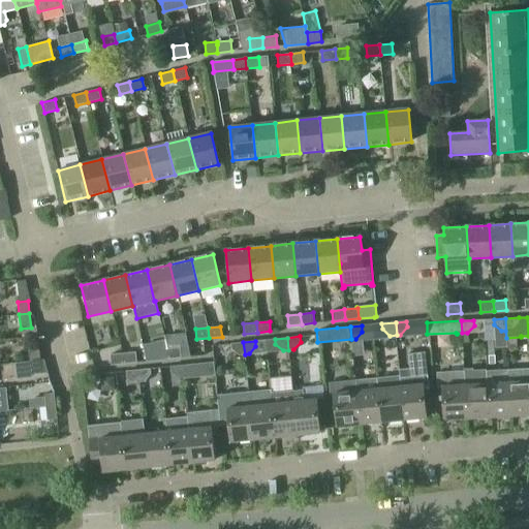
[(239,355),(245,354),(243,342),(230,343),(231,349),(239,355)]
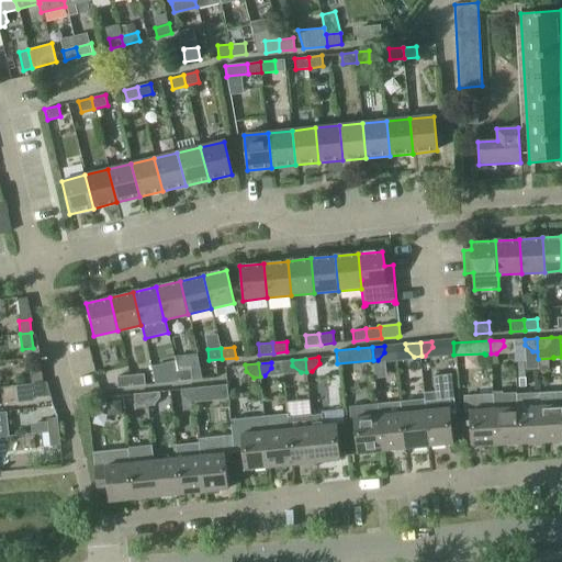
[(32,384),(43,382),(42,369),(31,370),(32,384)]
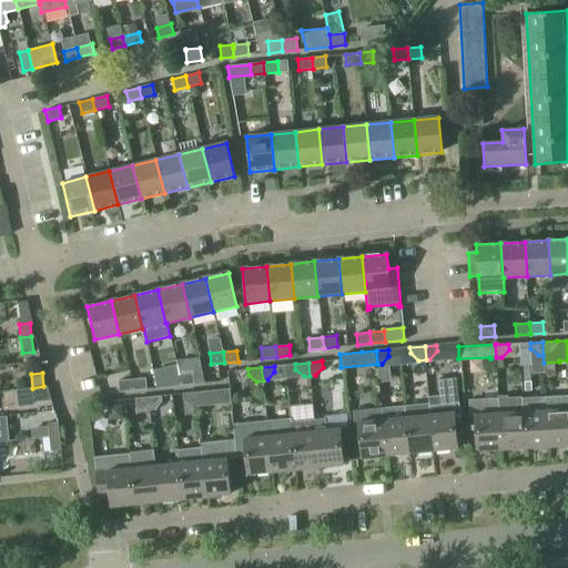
[(193,373),(180,374),(181,385),(194,383),(193,373)]
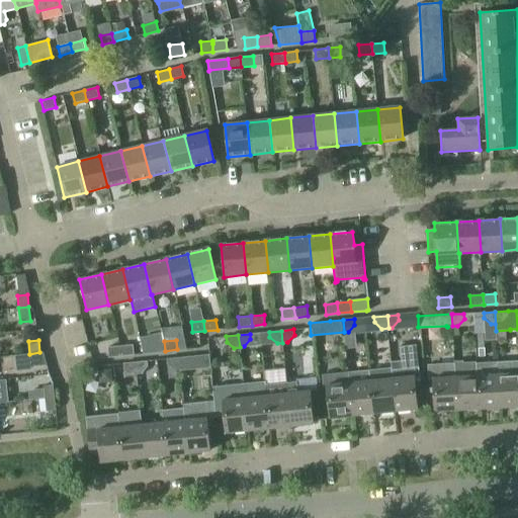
[(164,341),(151,342),(152,352),(165,351),(164,341)]
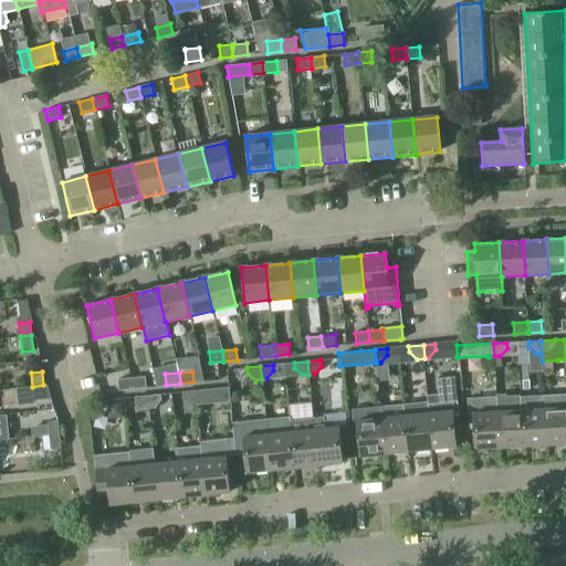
[(145,376),(132,378),(133,388),(146,387),(145,376)]
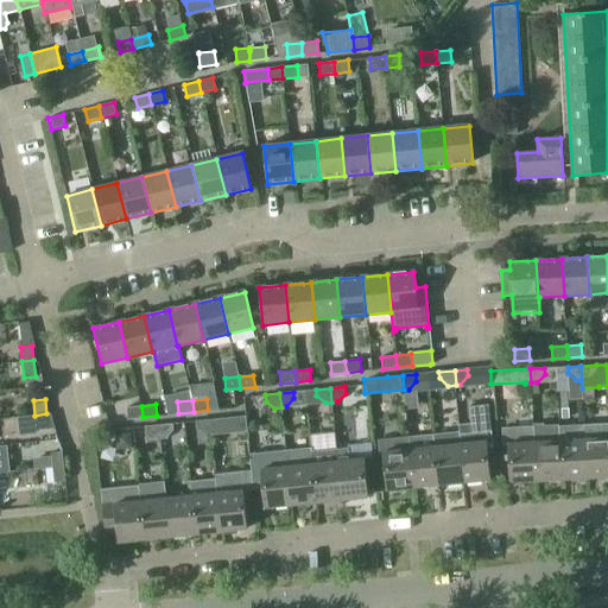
[(141,406),(126,407),(127,419),(143,417),(141,406)]
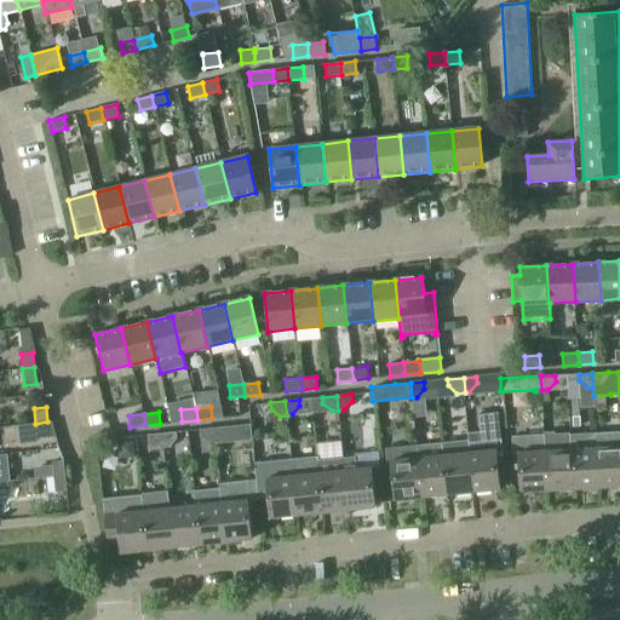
[(470,436),(470,440),(470,442),(471,453),(476,492),(501,489),(498,452),(501,452),(498,415),(478,418),(480,435),(470,436)]
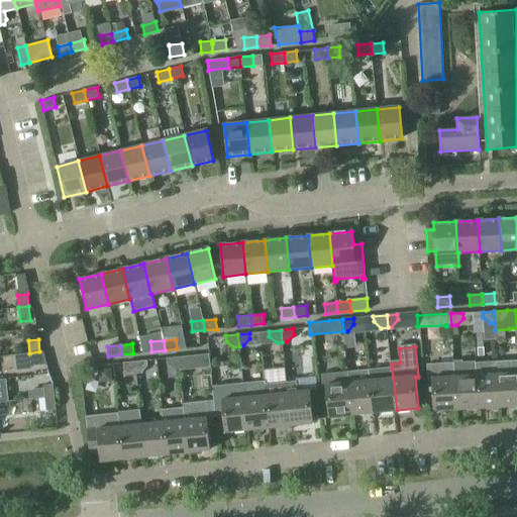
[(39,351),(29,353),(31,366),(40,365),(39,351)]
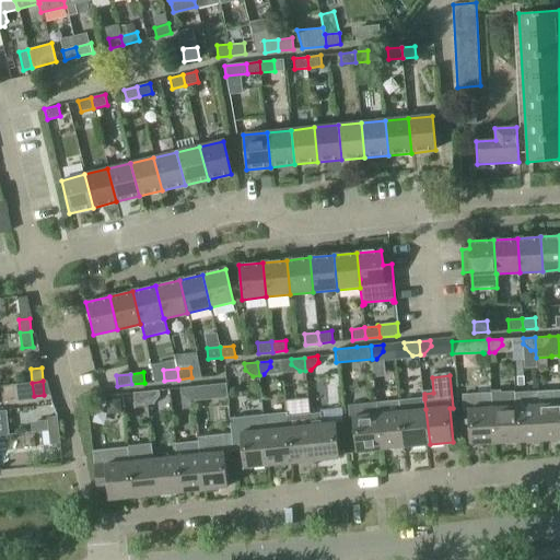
[(193,386),(194,399),(200,399),(207,391),(206,385),(193,386)]
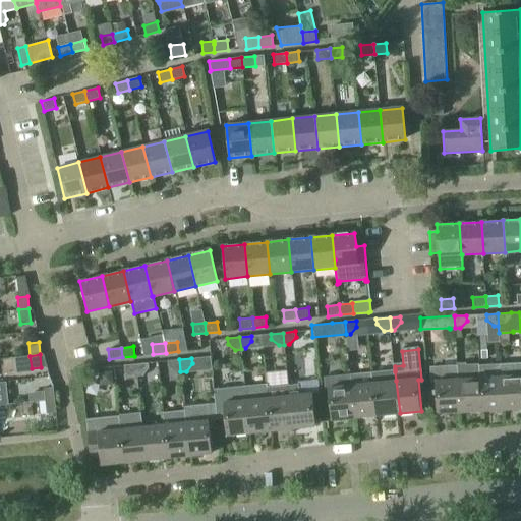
[(175,372),(180,371),(179,359),(167,361),(168,366),(175,372)]
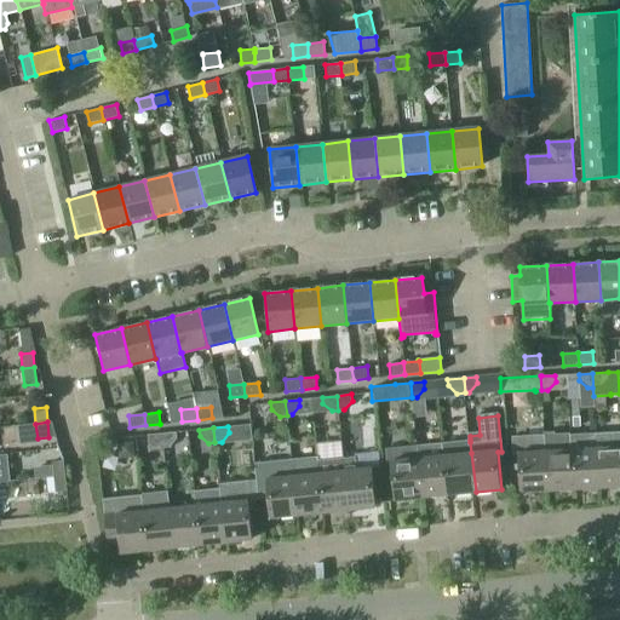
[(619,431),(607,432),(596,432),(596,434),(597,448),(600,487),(619,486),(619,431)]
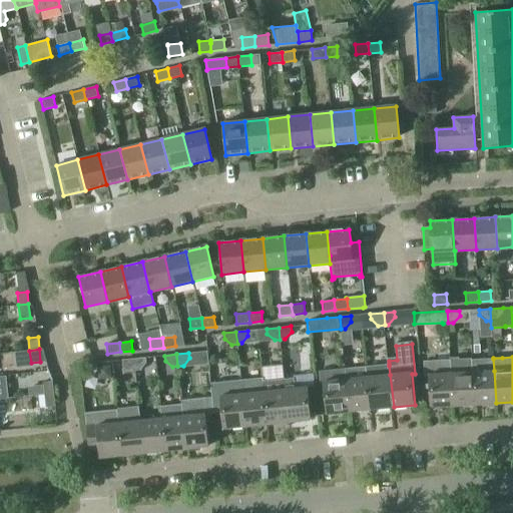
[(133,359),(135,371),(139,370),(146,362),(145,358),(133,359)]
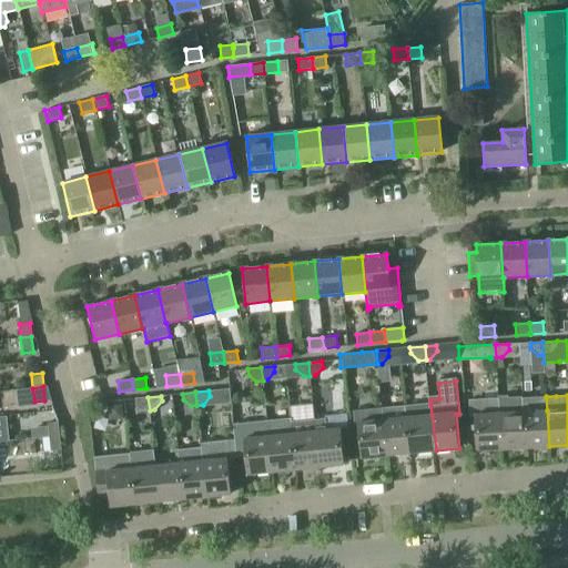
[(523,412),(523,398),(521,397),(507,398),(506,396),(498,396),(498,398),(499,414),(501,449),(525,448),(523,412)]
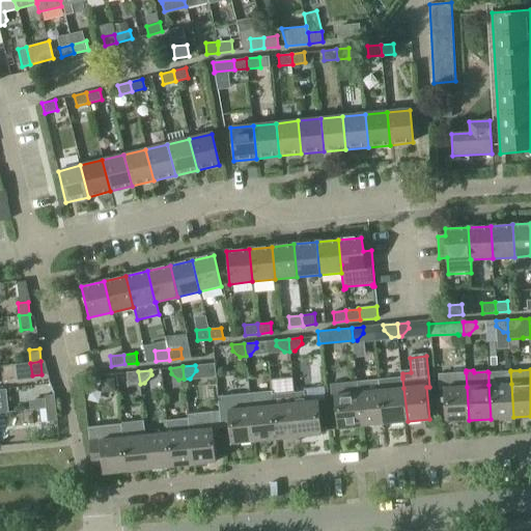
[(128,385),(140,384),(138,371),(126,372),(128,385)]
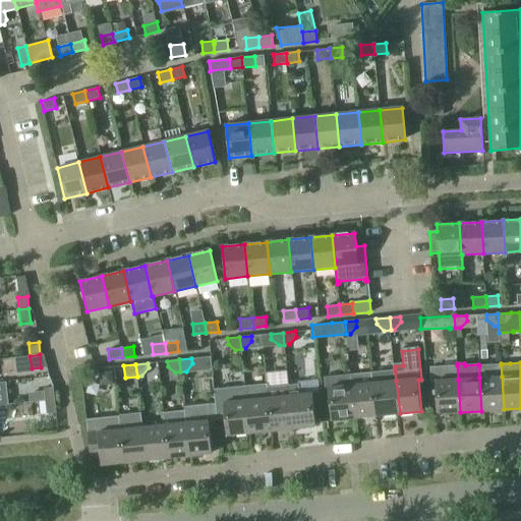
[(479,365),(479,378),(481,411),(504,409),(502,377),(501,364),(479,365)]
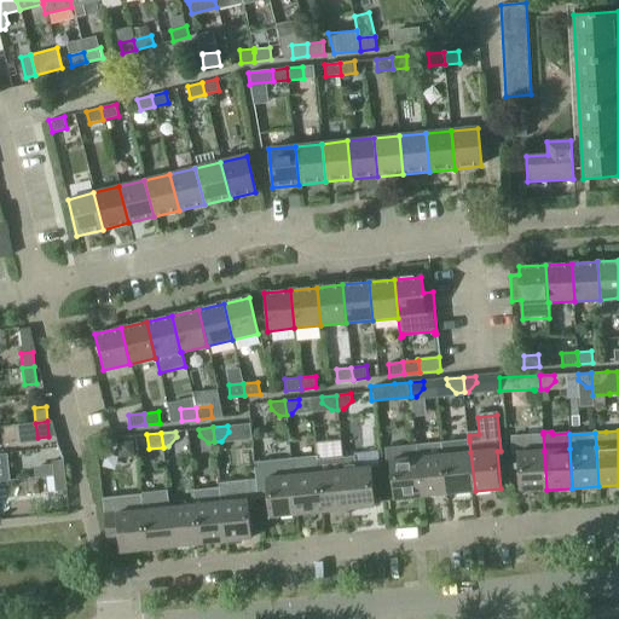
[(520,491),(547,490),(544,451),(543,434),(509,435),(510,453),(518,453),(520,491)]
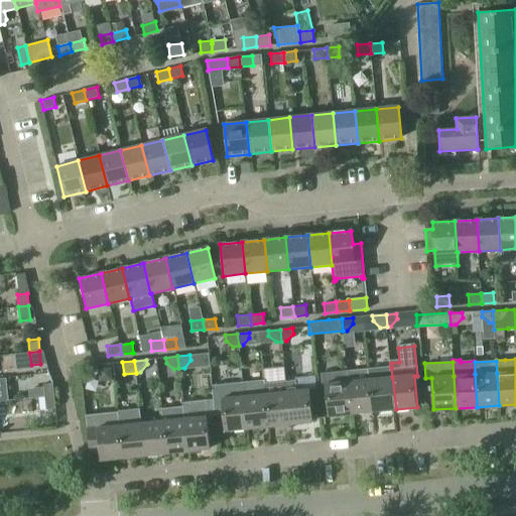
[(90,364),(78,365),(80,387),(92,386),(90,364)]
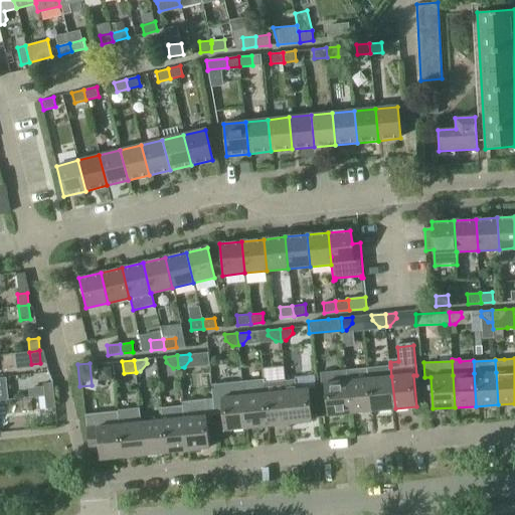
[(368,367),(370,378),(373,410),(395,408),(391,376),(390,367),(390,365),(368,367)]
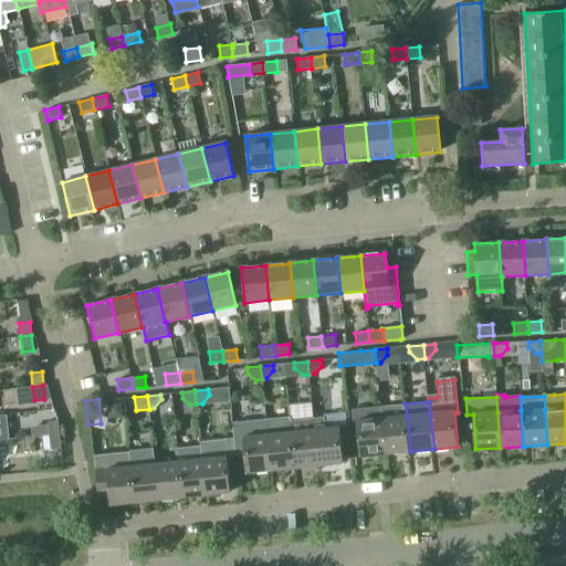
[(405,404),(380,406),(386,454),(410,451),(407,416),(405,404)]
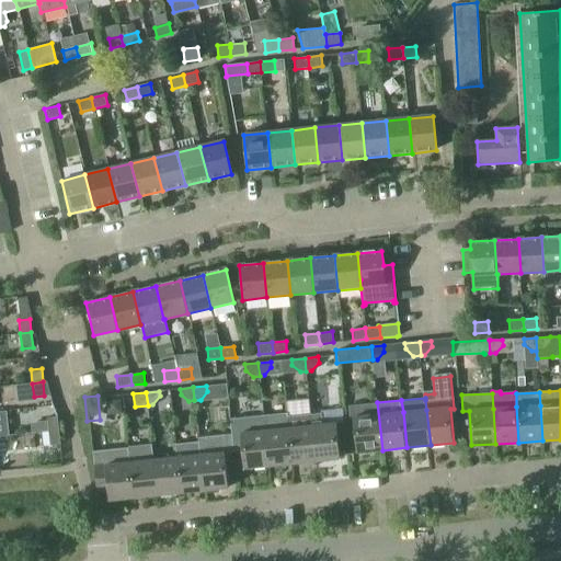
[(357,453),(382,450),(377,402),(348,405),(350,418),(353,418),(357,453)]
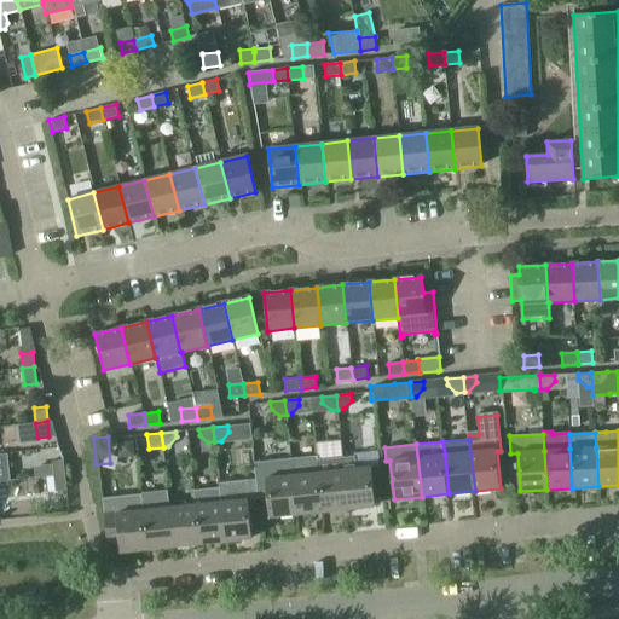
[(318,455),(324,510),(348,508),(342,457),(330,458),(330,453),(318,455)]
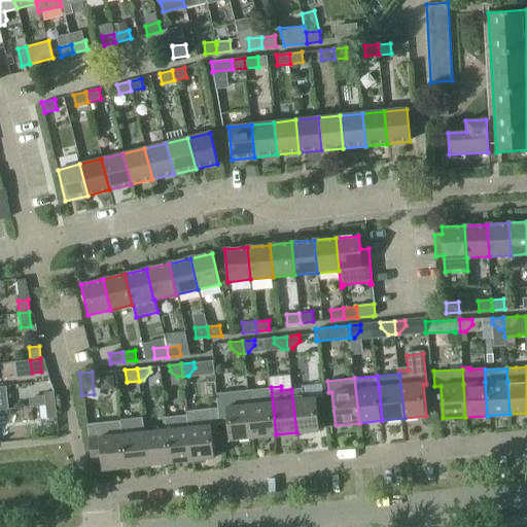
[(271,387),(247,390),(252,437),(276,434),(271,387)]
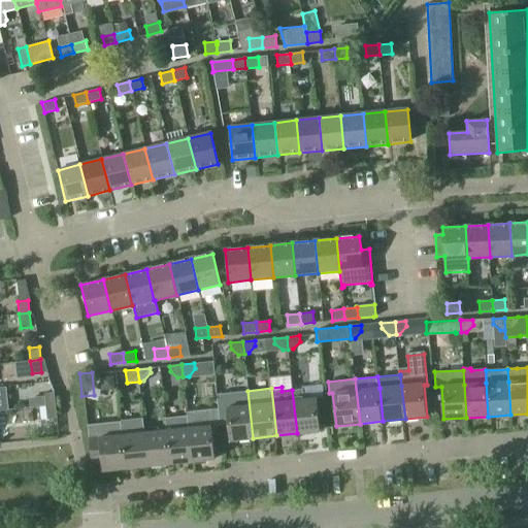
[(292,390),(297,433),(320,431),(317,398),(303,400),(302,389),(292,390)]
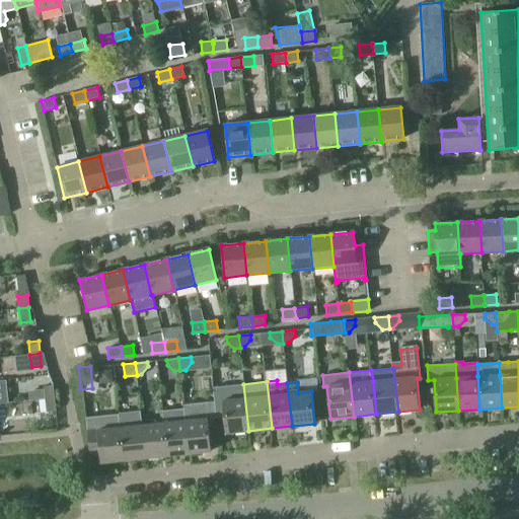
[(226,433),(248,431),(243,384),(212,387),(213,401),(183,404),(189,453),(211,451),(208,419),(224,417),(226,433)]
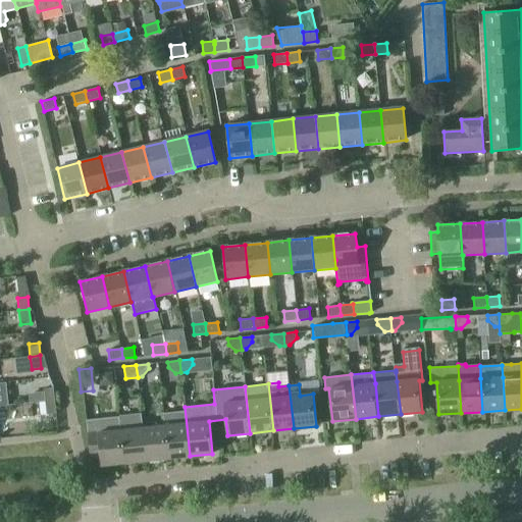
[(45,402),(55,401),(53,387),(44,388),(45,402)]
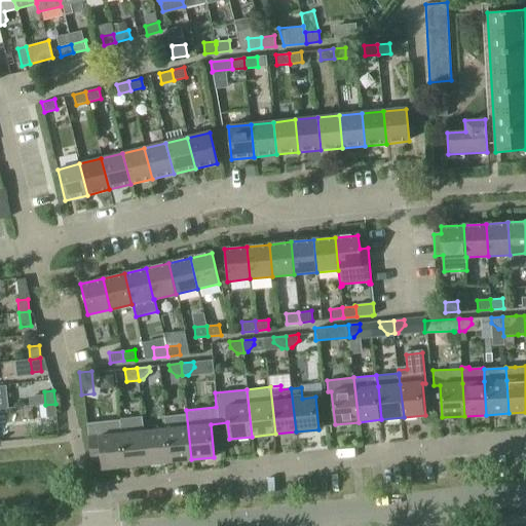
[(55,404),(45,405),(46,417),(57,416),(55,404)]
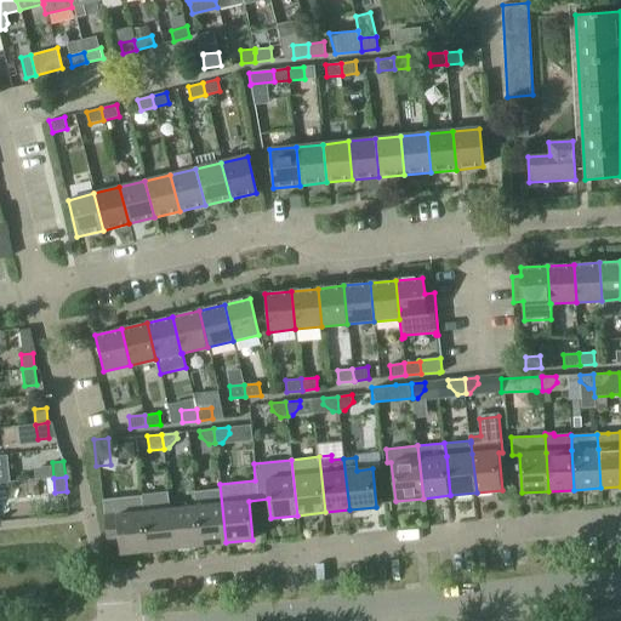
[(194,491),(197,507),(200,545),(226,542),(220,484),(218,484),(218,489),(194,491)]
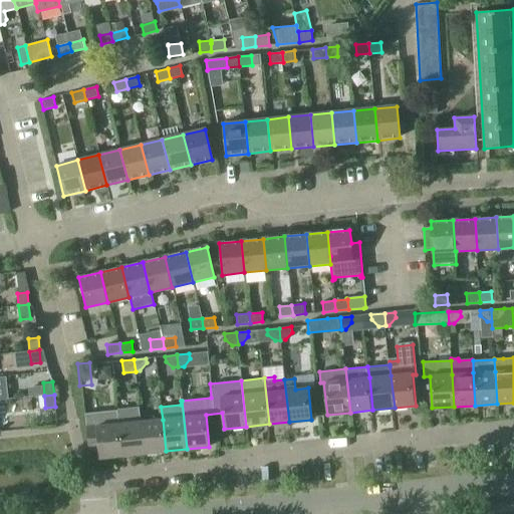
[(139,407),(117,409),(117,410),(122,456),(144,454),(141,422),(139,407)]
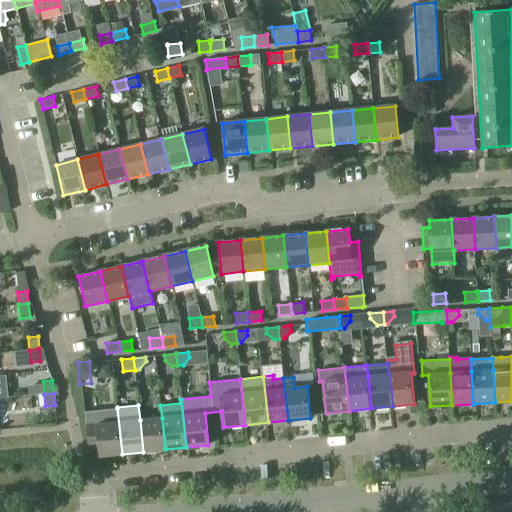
[(99,456),(122,454),(117,408),(84,412),(88,448),(98,447),(99,456)]
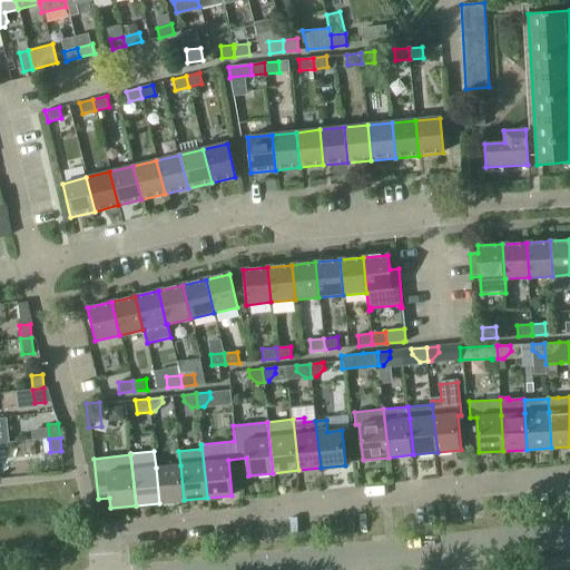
[(156,468),(159,503),(184,500),(180,465),(156,468)]
